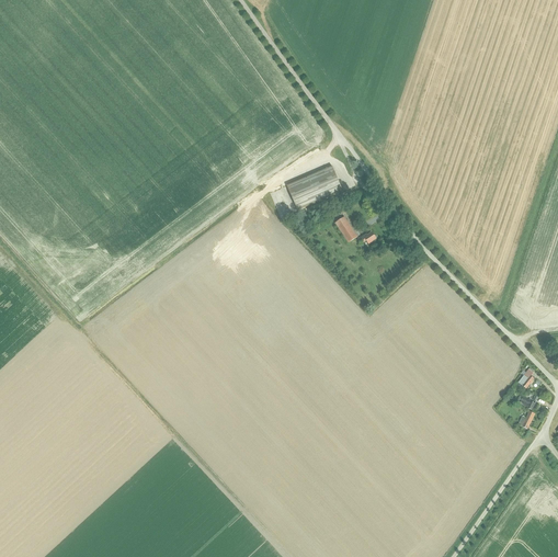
[(294,207),(340,188),(329,162),(283,182),(294,207)]
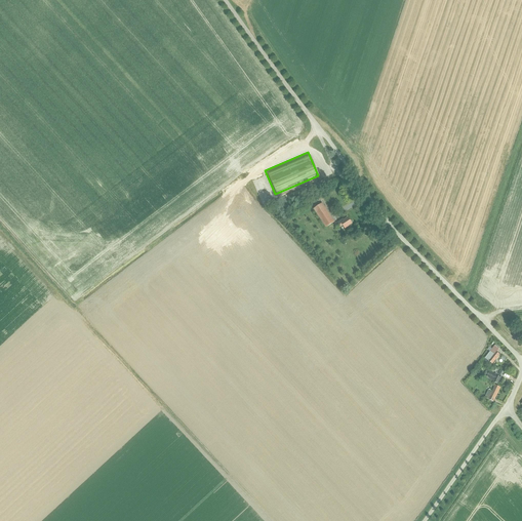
[(311,205),(312,206),(323,224),(331,217),(319,199),(311,205)]
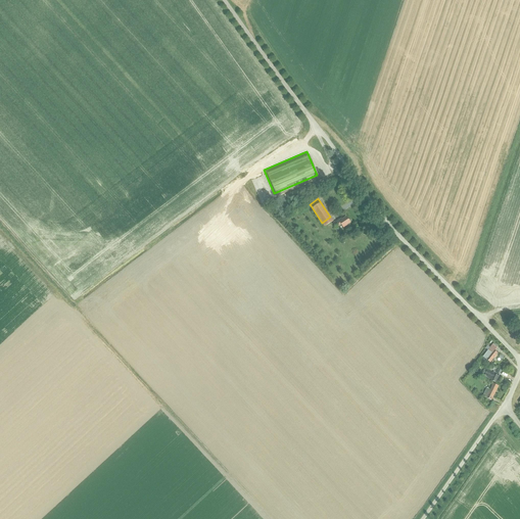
[(333,218),(331,219),(330,219),(333,224),(338,221),(340,224),(347,219),(344,213),(340,216),(339,215),(333,219),(333,218)]
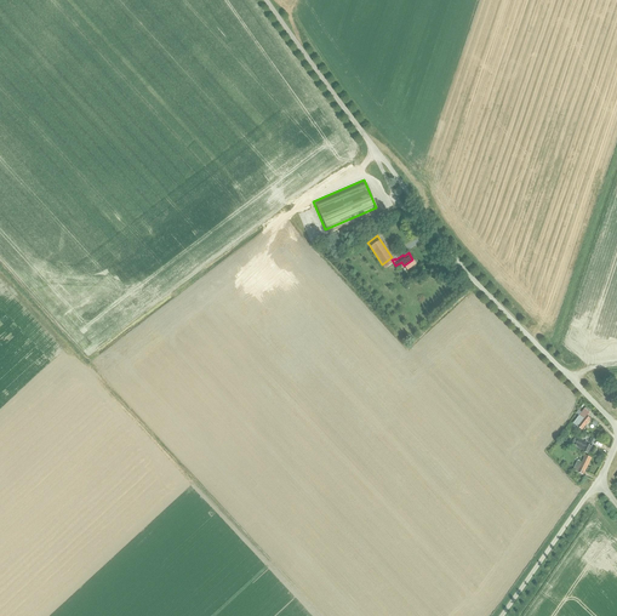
[(578,425),(587,415),(583,412),(586,408),(584,406),(583,406),(581,404),(578,409),(576,411),(570,418),(578,425)]
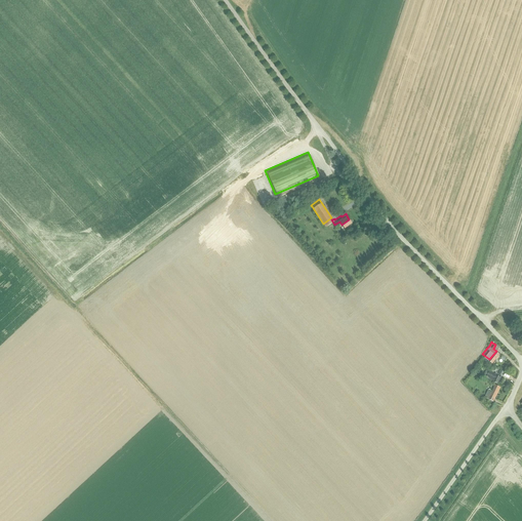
[(497,373),(488,369),(486,367),(483,373),(494,379),(497,373)]
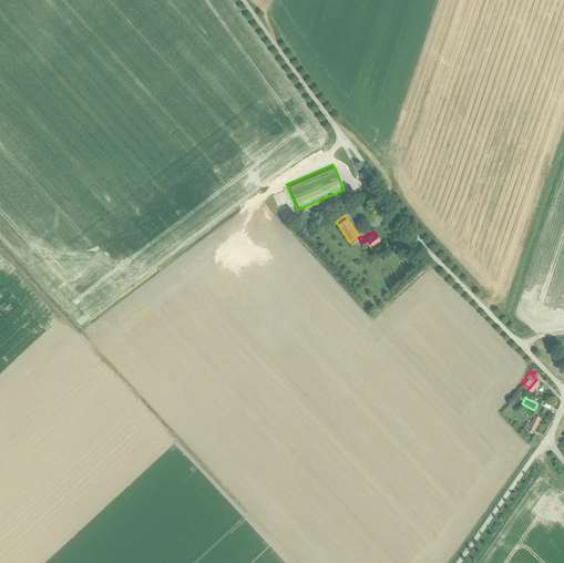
[(530,430),(537,416),(532,412),(529,419),(525,417),(521,425),(530,430)]
